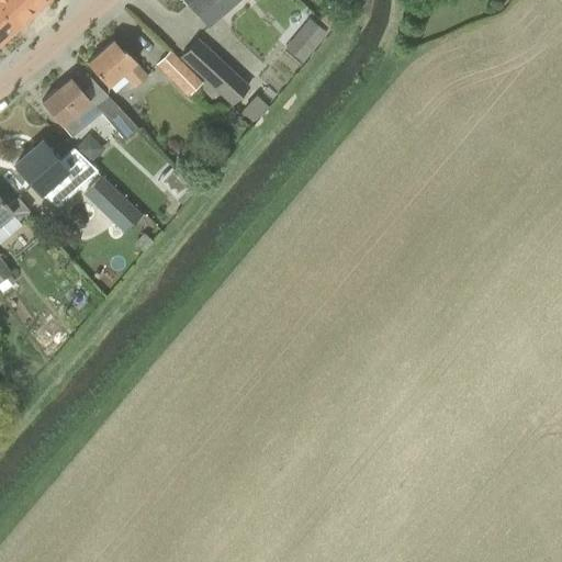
[(0,0),(0,44),(48,0),(0,0)]
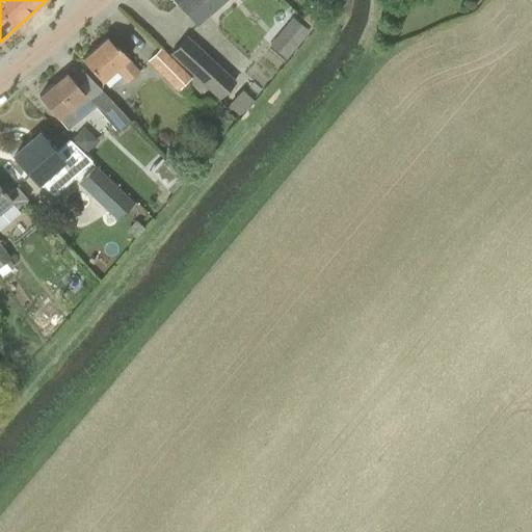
[(174,0),(196,26),(227,0),(174,0)]
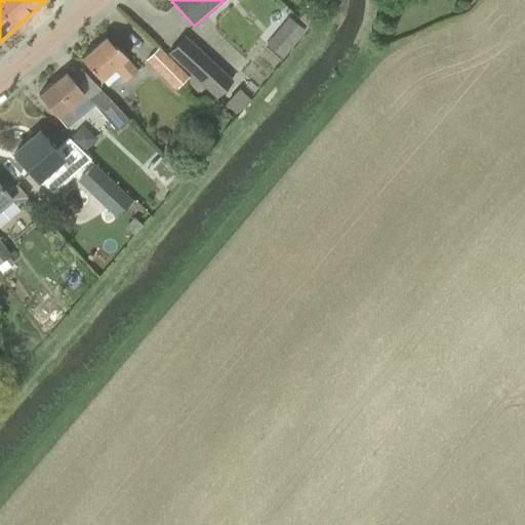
[(282,57),(306,30),(289,14),(265,42),(282,57)]
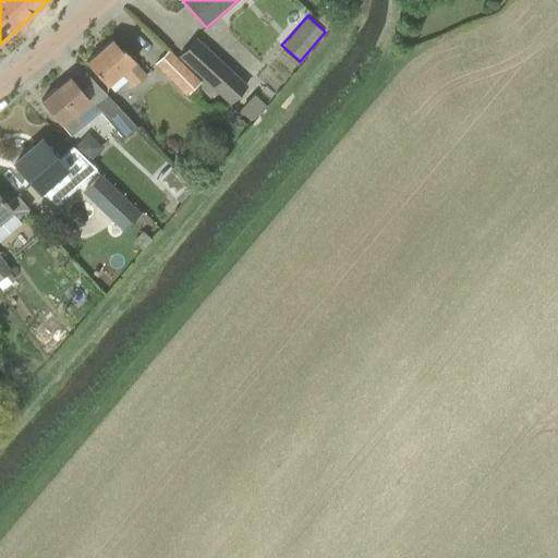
[(195,39),(179,56),(230,104),(245,86),(195,39)]
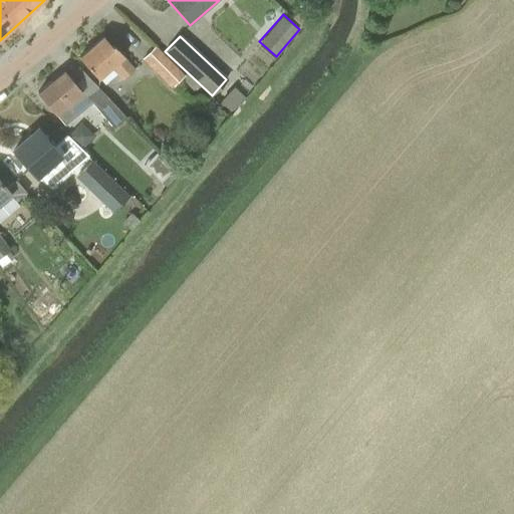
[(102,37),(79,57),(98,79),(112,67),(122,79),(135,70),(123,57),(112,44),(110,46),(102,37)]
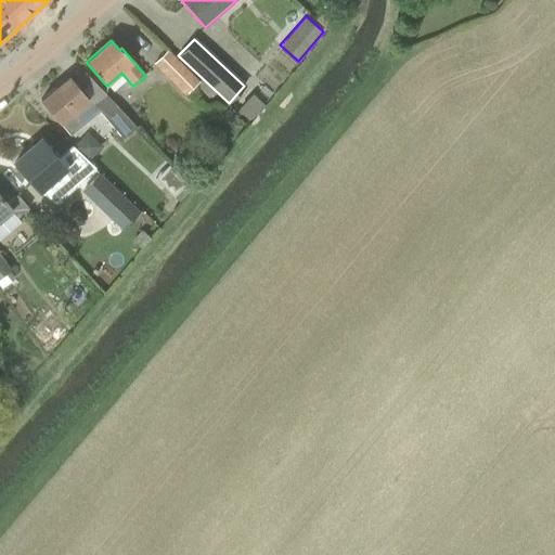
[(155,64),(185,95),(198,82),(168,51),(155,64)]
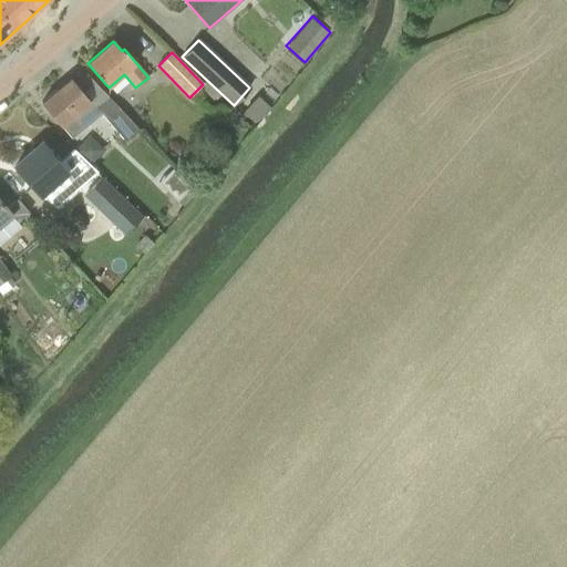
[(90,102),(70,79),(42,102),(62,125),(73,137),(102,113),(113,126),(126,141),(141,129),(110,95),(96,105),(96,106),(94,109),(90,103),(90,102)]
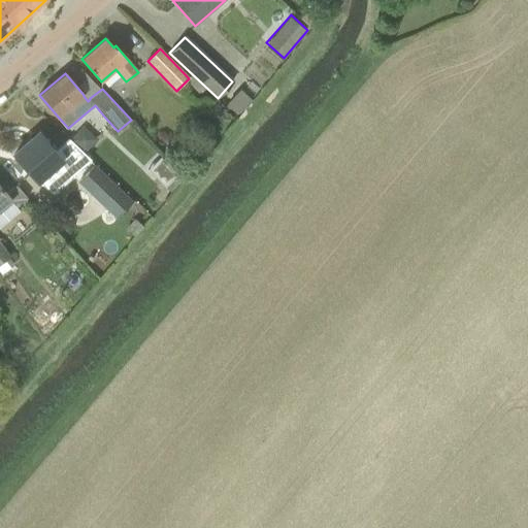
[(229,102),(239,110),(249,100),(239,91),(229,102)]
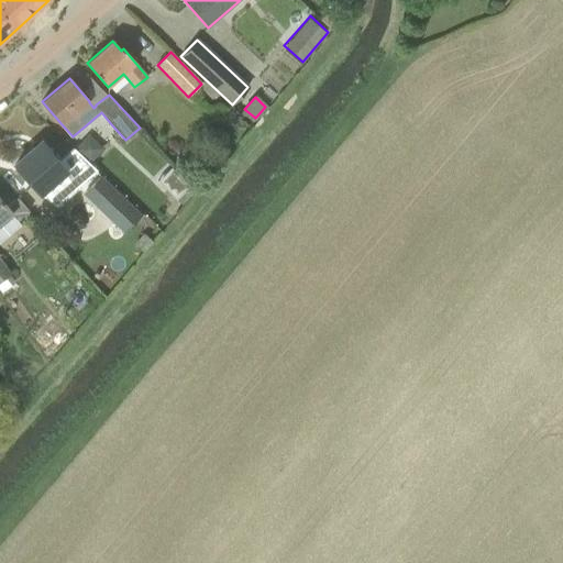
[(61,162),(61,161),(43,141),(14,165),(40,194),(62,175),(75,190),(98,169),(75,150),(61,162)]
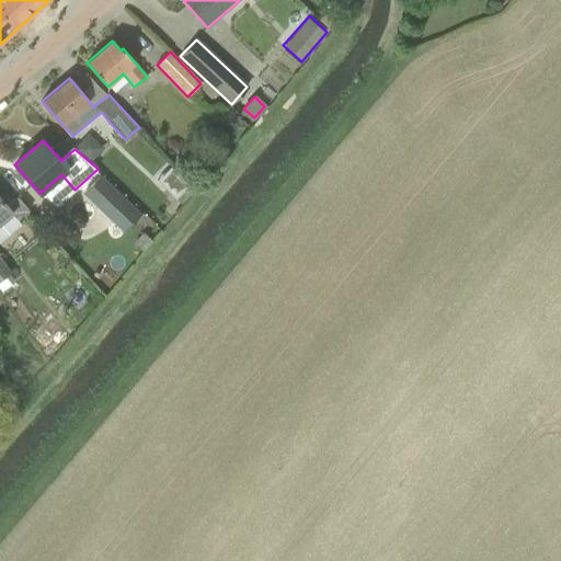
[(123,231),(140,215),(101,176),(83,194),(123,231)]
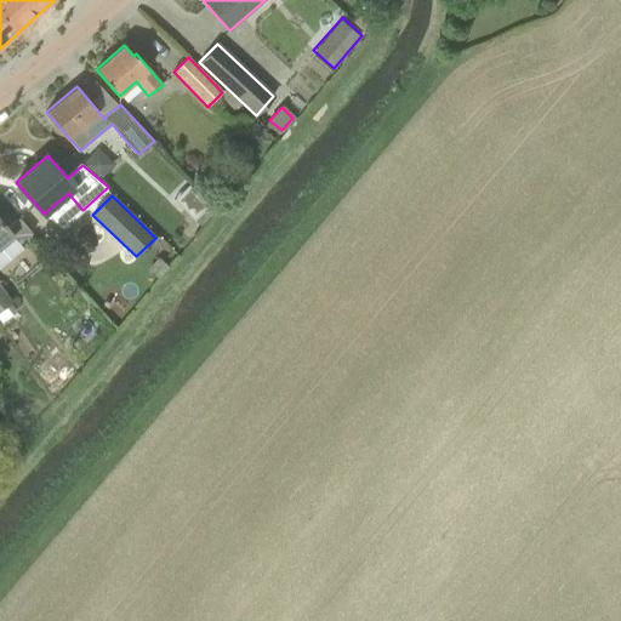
[(208,205),(193,221),(199,227),(215,212),(208,205)]
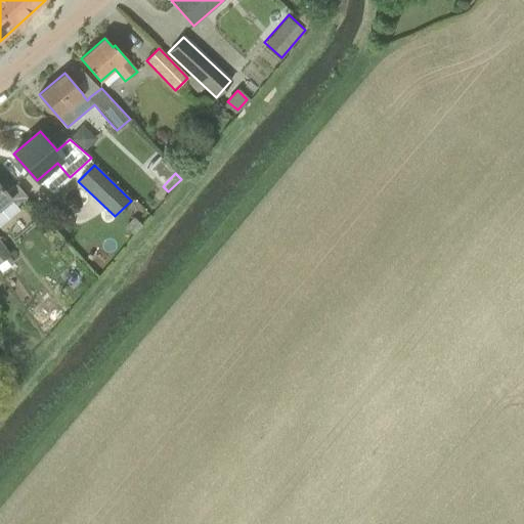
[(0,185),(0,226),(20,210),(17,206),(27,197),(16,184),(6,192),(0,185)]
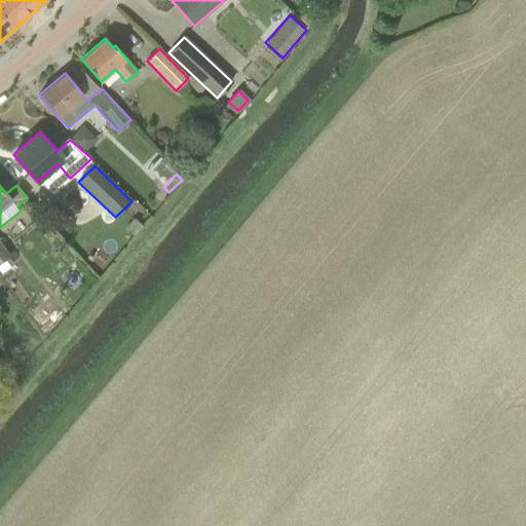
[(81,203),(69,223),(91,237),(104,219),(81,203)]
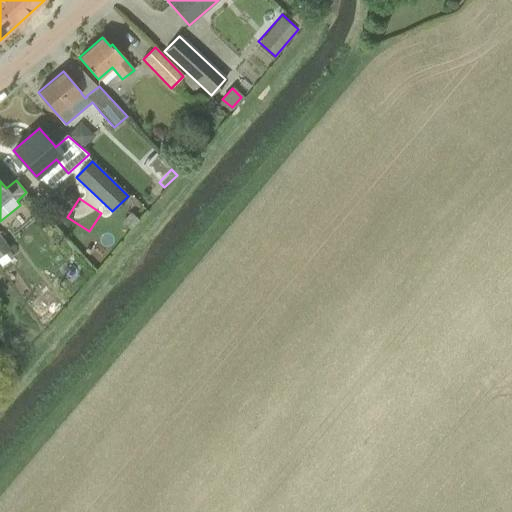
[(122,225),(129,231),(138,221),(131,214),(122,225)]
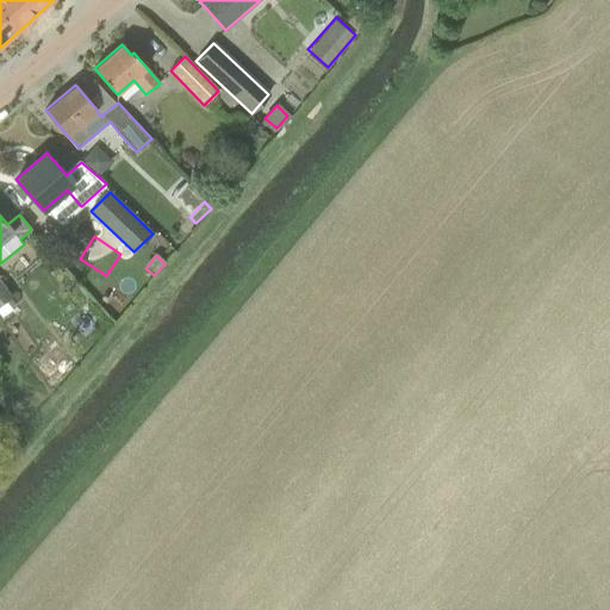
[(0,304),(11,297),(0,281),(0,304)]
